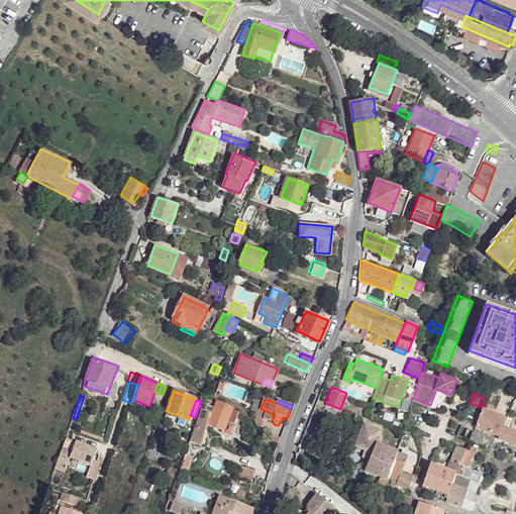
[(207,422),(223,429),(225,424),(232,410),(232,408),(217,402),(214,407),(207,404),(204,411),(200,410),(194,426),(189,442),(199,447),(207,422)]
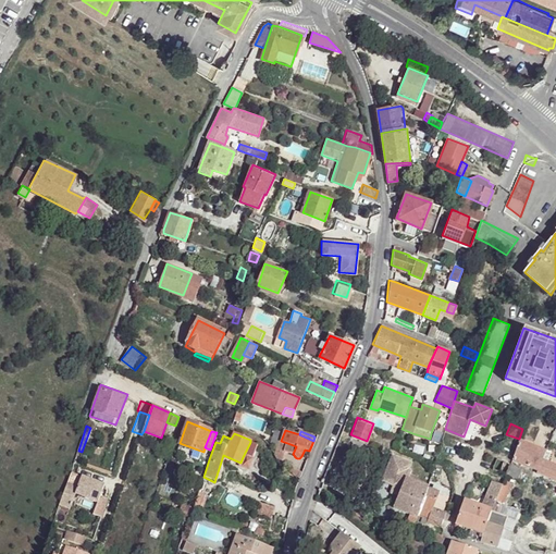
[(544,448),(519,439),(513,456),(538,468),(541,457),(544,448)]
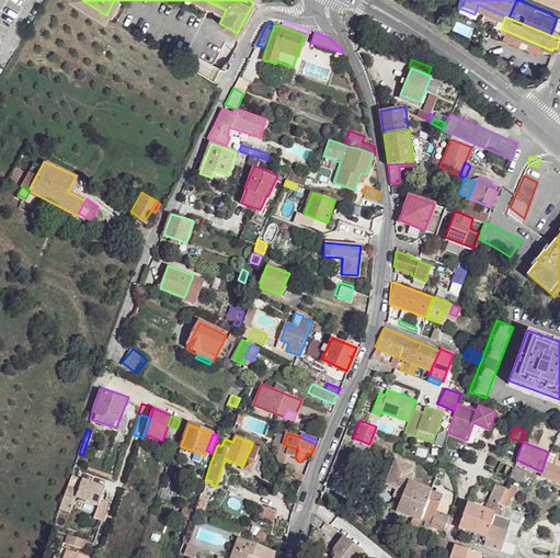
[(289,446),(283,444),(278,454),(284,460),(287,454),(289,446)]
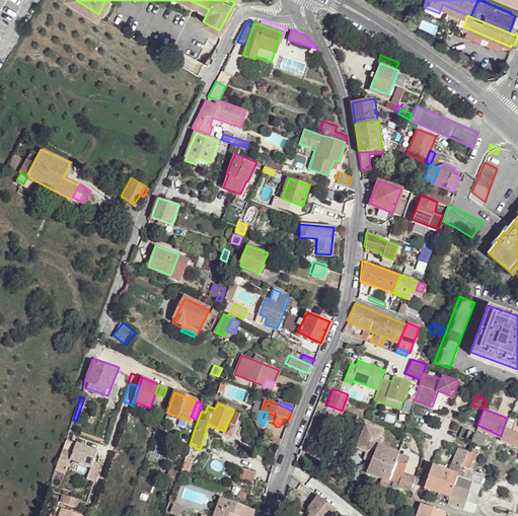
[(239,415),(233,412),(226,426),(233,429),(239,415)]
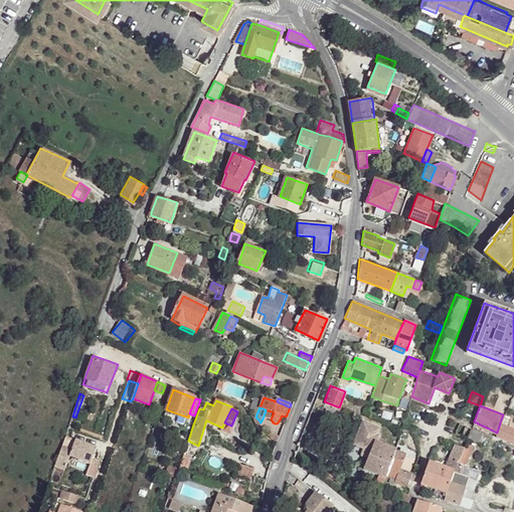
[(274,412),(266,409),(264,416),(271,419),(274,412)]
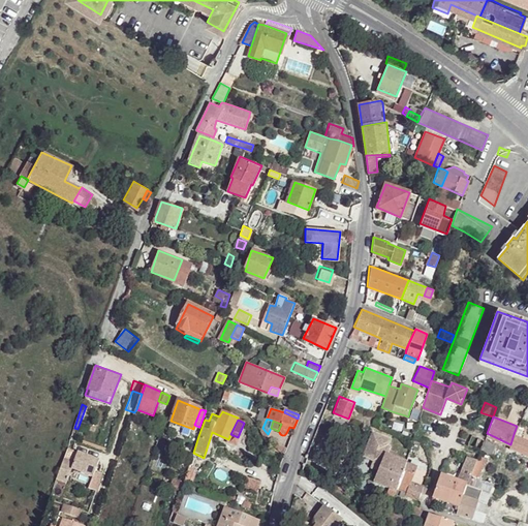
[(486,436),(472,431),(468,443),(480,449),(486,436)]
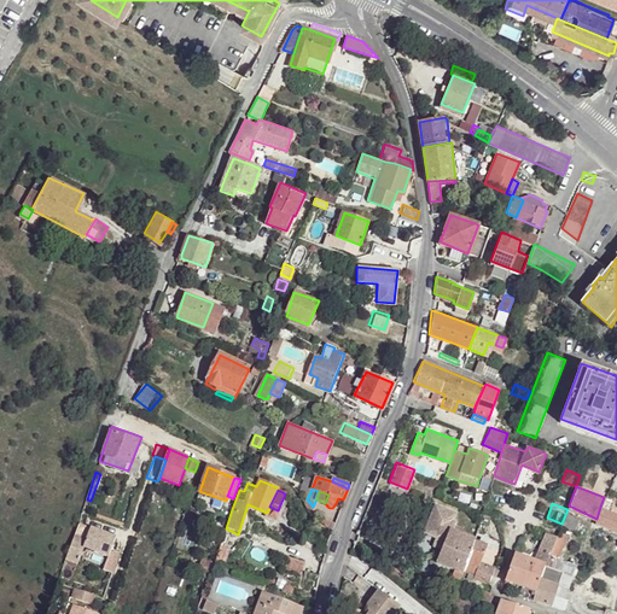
[(467,559),(475,538),(452,530),(457,520),(453,519),(455,513),(434,504),(424,532),(437,537),(434,544),(442,548),(437,560),(461,571),(467,559)]
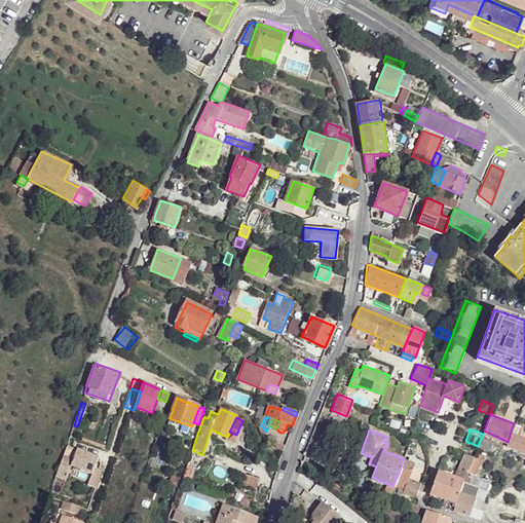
[(508,442),(484,431),(483,434),(507,444),(508,442)]
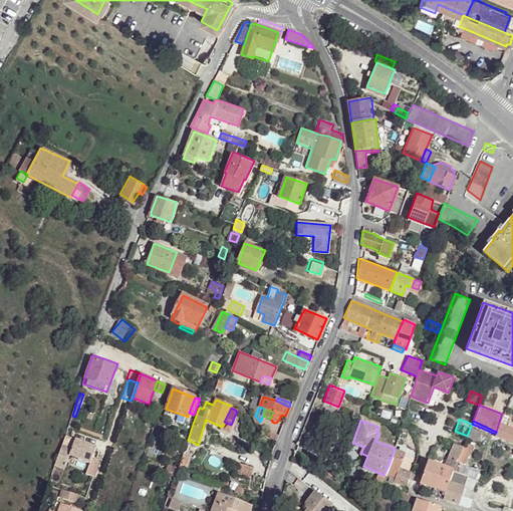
[(231,425),(224,422),(222,427),(221,430),(229,433),(232,426),(231,425)]
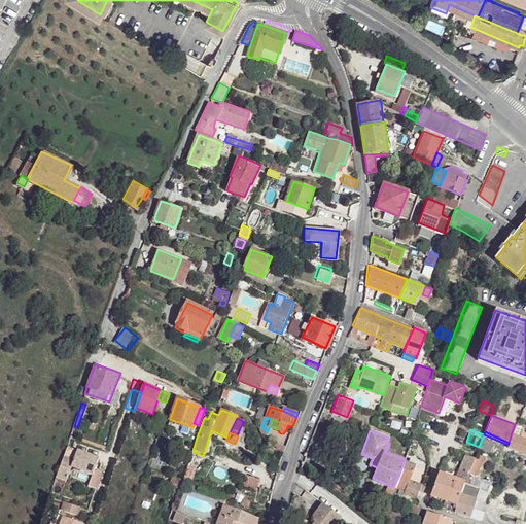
[(518,435),(512,432),(509,443),(507,445),(513,446),(518,435)]
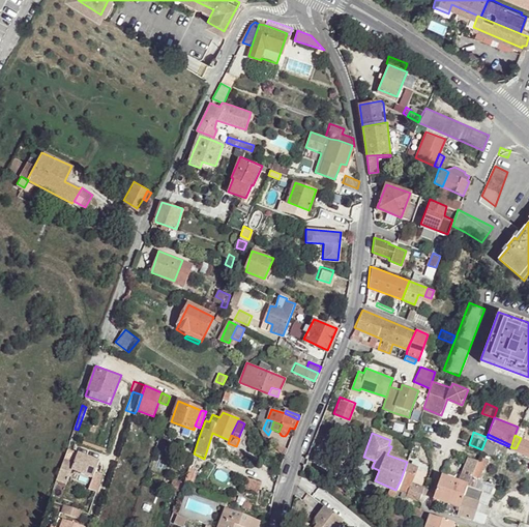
[(528,441),(521,438),(516,448),(528,454),(528,441)]
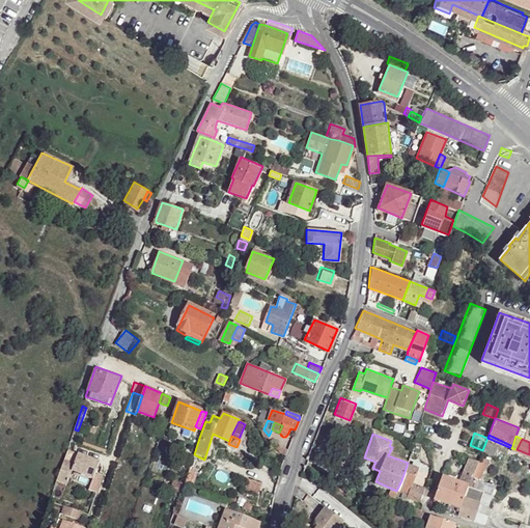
[(75,463),(64,460),(57,480),(67,484),(73,470),(93,477),(100,461),(77,453),(75,463)]
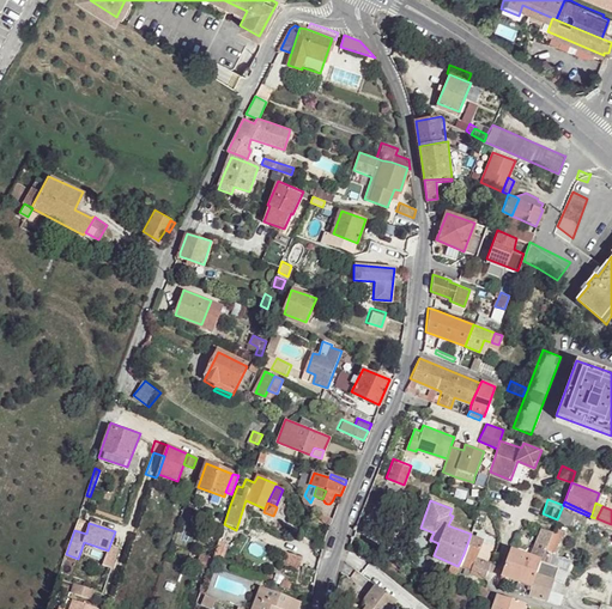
[(552,531),(544,550),(552,554),(563,528),(555,524),(552,531)]
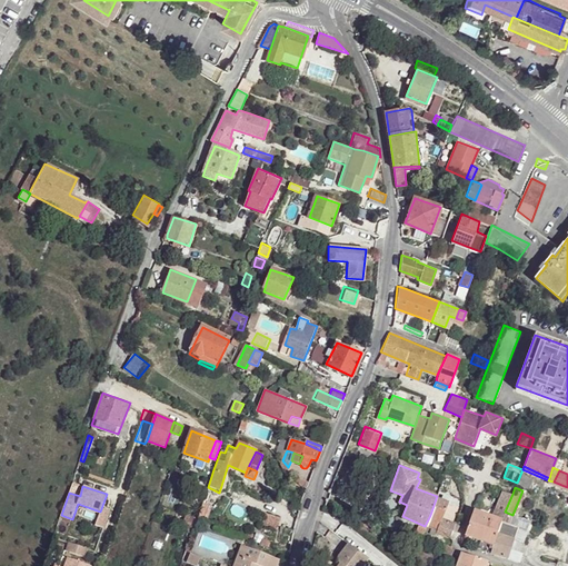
[(491,517),(474,509),(465,532),(492,543),(501,522),(505,512),(512,494),(502,490),(491,517)]
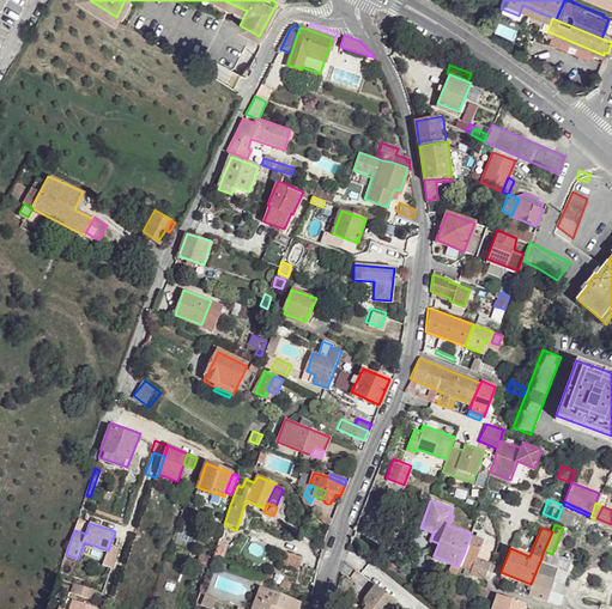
[(482,539),(471,534),(464,554),(473,559),(474,556),(482,539)]
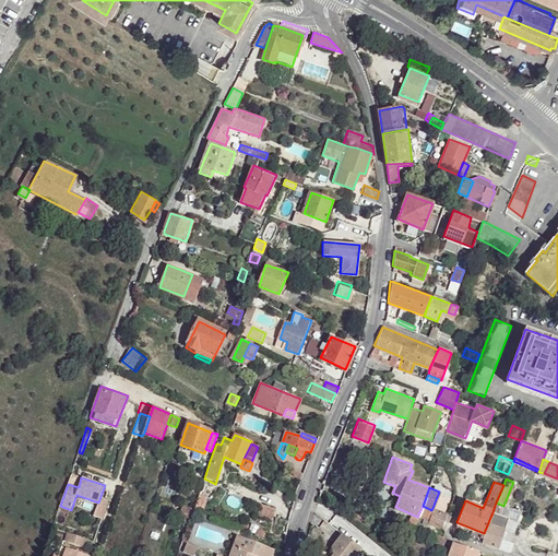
[(208,493),(201,489),(196,503),(202,507),(208,493)]
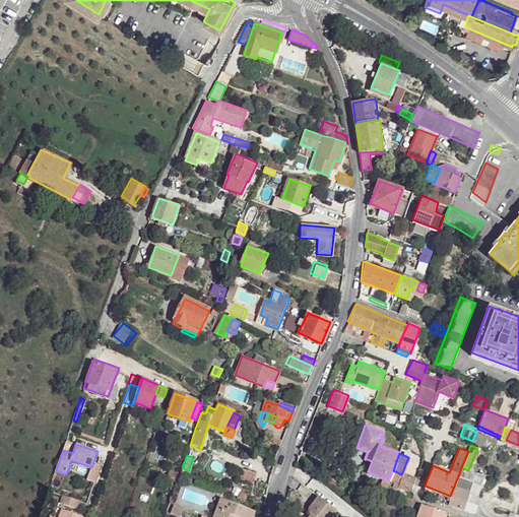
[(417,461),(408,457),(402,472),(412,475),(417,461)]
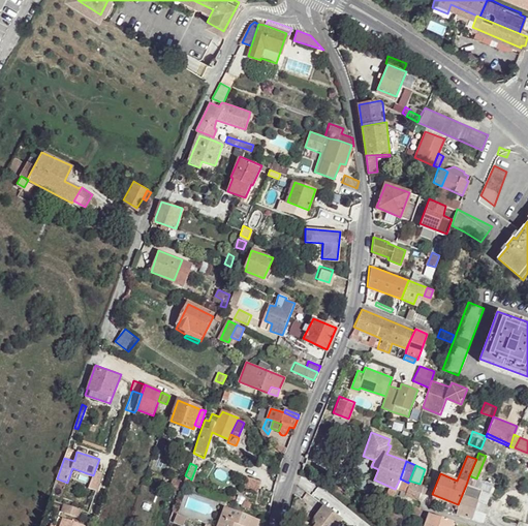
[(184,478),(175,474),(172,483),(165,481),(165,483),(176,487),(175,489),(180,490),(184,478)]
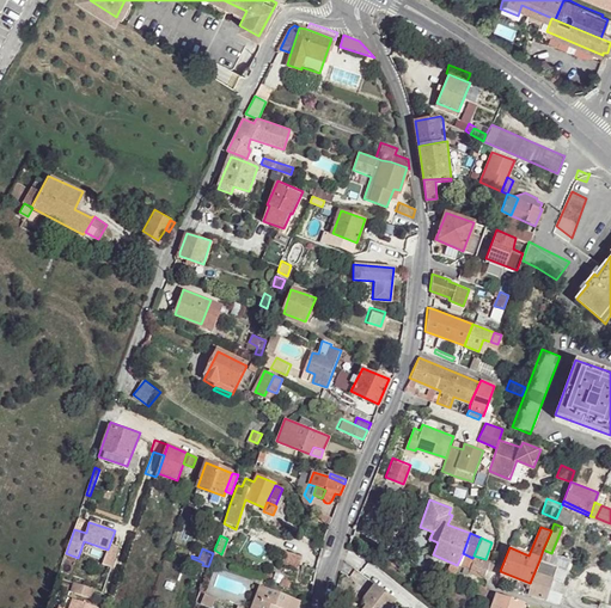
[(543,550),(539,560),(547,563),(551,553),(543,550)]
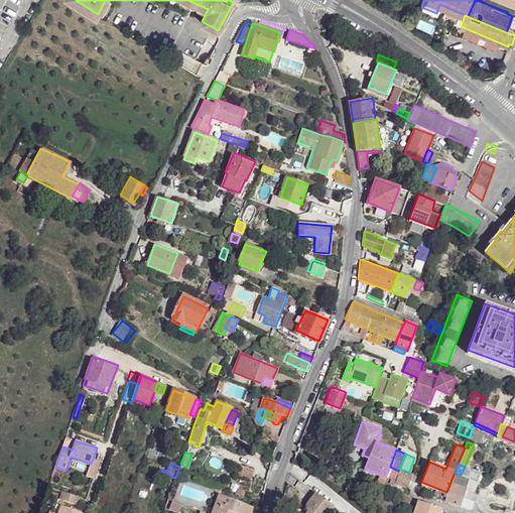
[(254,470),(240,465),(237,474),(251,479),(254,470)]
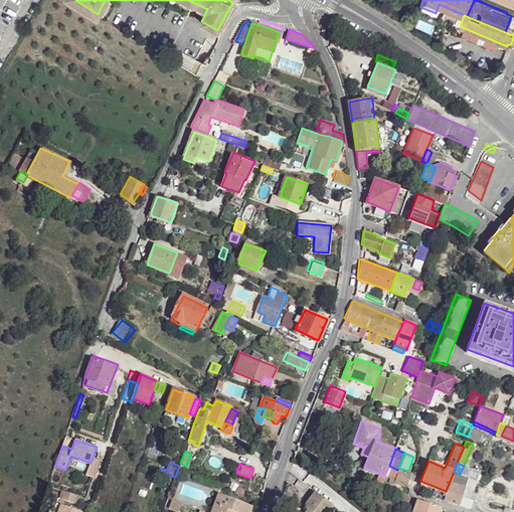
[(408,471),(398,468),(394,480),(410,486),(414,474),(411,473),(408,471)]
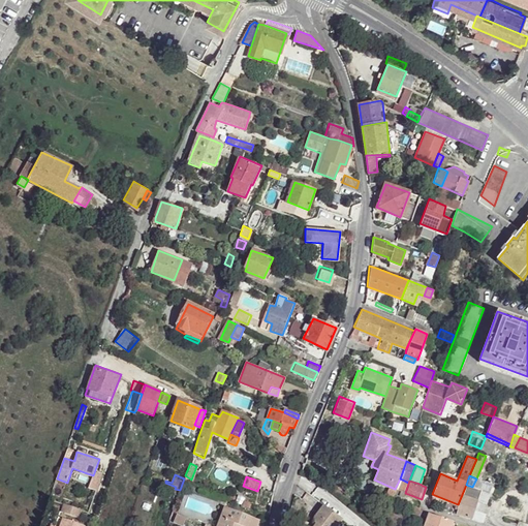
[(472,487),(466,485),(458,504),(456,511),(471,516),(473,508),(482,490),(472,487)]
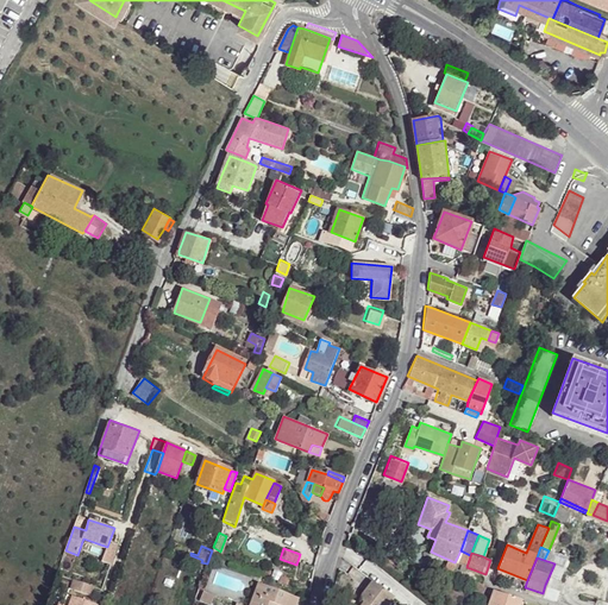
[(94,586),(74,579),(71,588),(92,596),(94,586)]
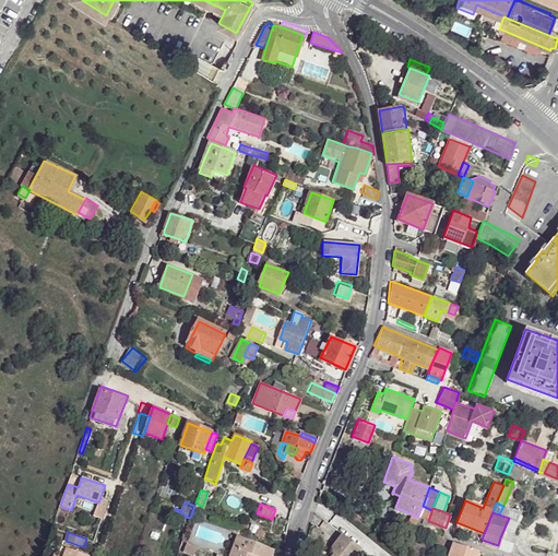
[(246,537),(237,533),(228,555),(260,555),(241,547),(246,537)]
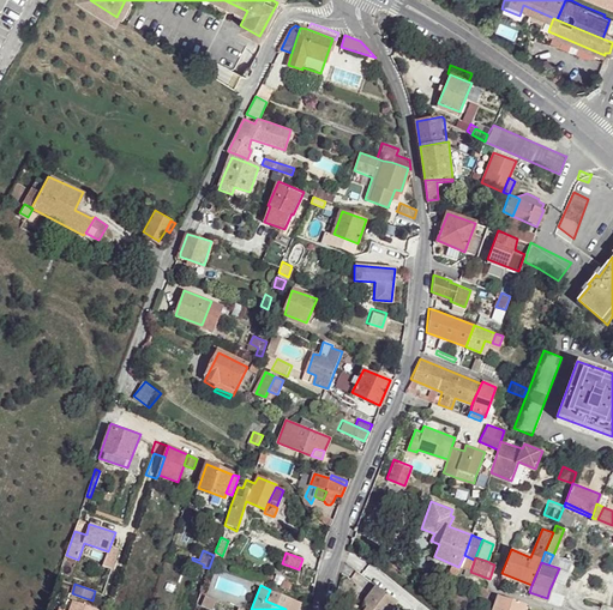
[(486,587),(479,585),(475,592),(487,596),(488,592),(490,589),(486,587)]
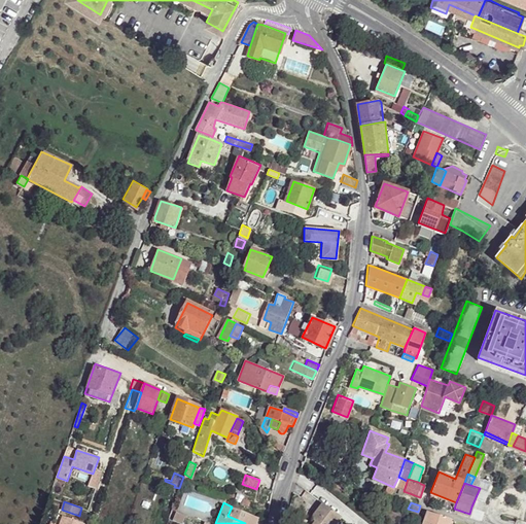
[(341,523),(347,518),(326,503),(316,516),(319,520),(315,523),(341,523)]
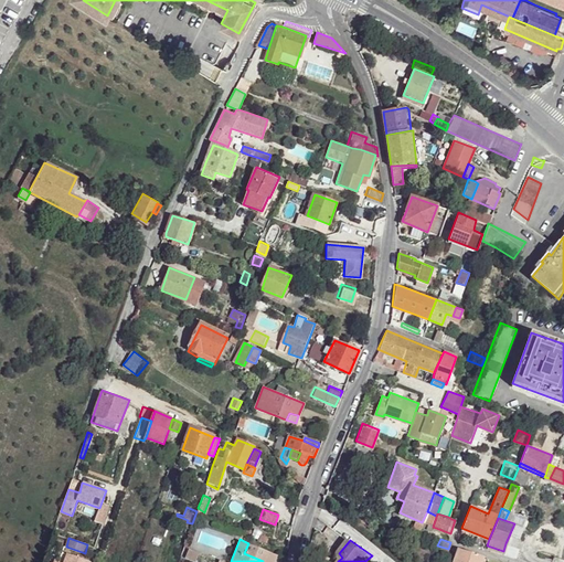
[(272,561),(276,555),(248,543),(244,553),(263,561),(272,561)]
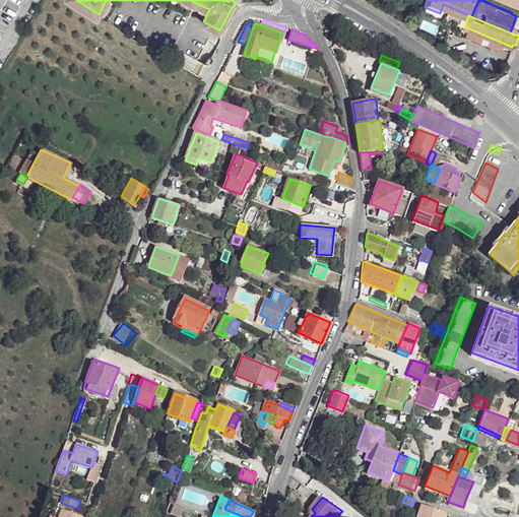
[(474,503),(465,500),(463,507),(471,510),(474,503)]
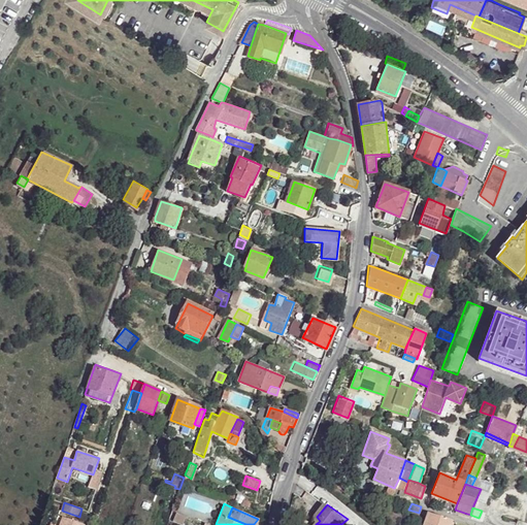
[(187,514),(176,511),(174,518),(184,522),(187,514)]
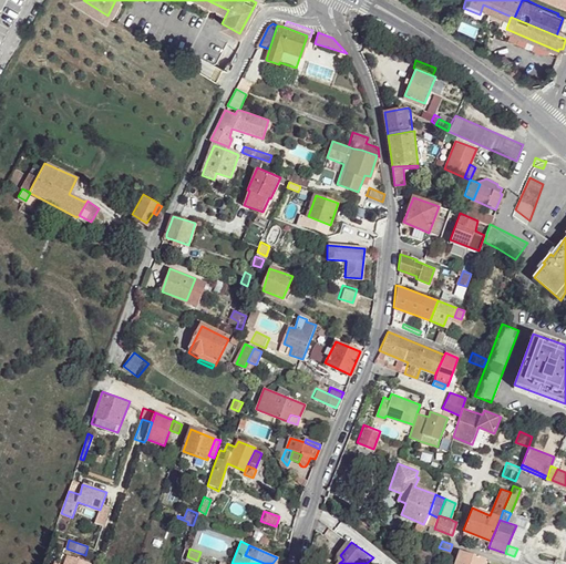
[(482,563),(484,557),(472,552),(472,554),(458,549),(452,563),(482,563)]
